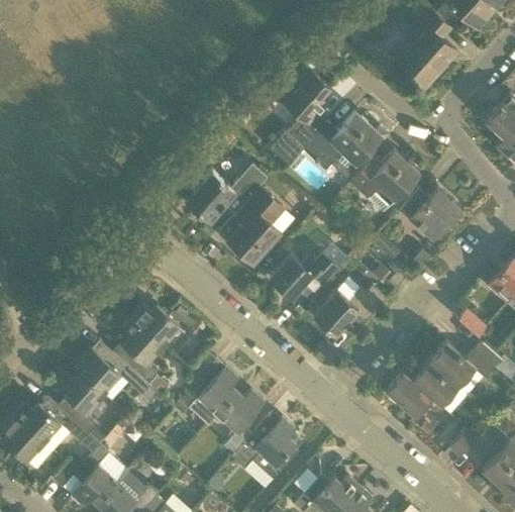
[(478,29),(504,0),(450,0),(448,3),(462,16),(478,29)]
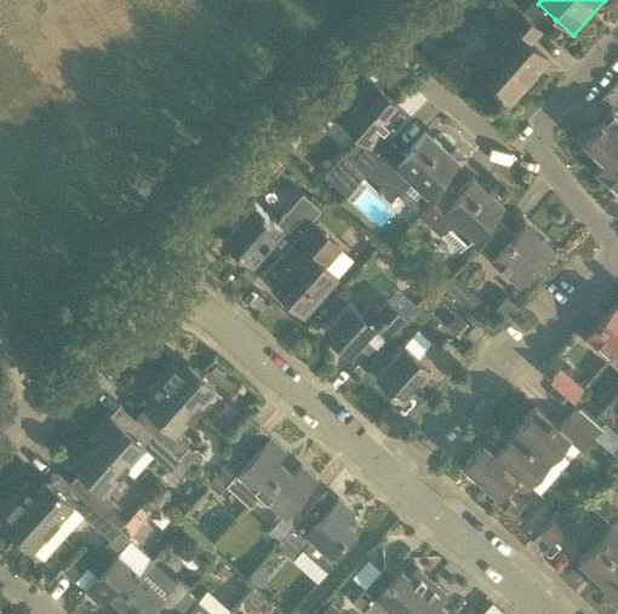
[(534,1),(522,15),(543,34),(555,19),(538,4),(534,1)]
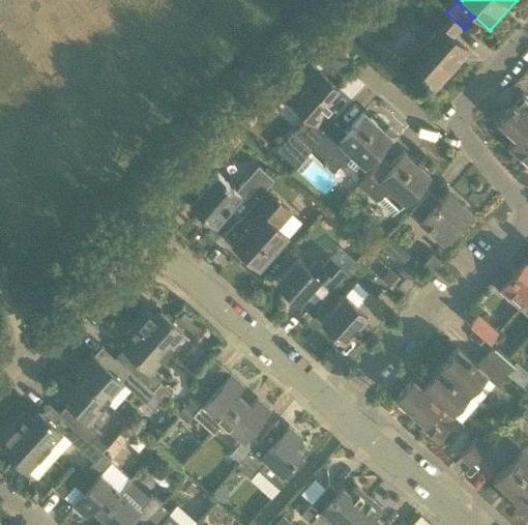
[(436,90),(462,62),(459,59),(466,51),(453,39),(464,29),(446,12),(442,10),(420,34),(427,39),(405,63),(436,90)]
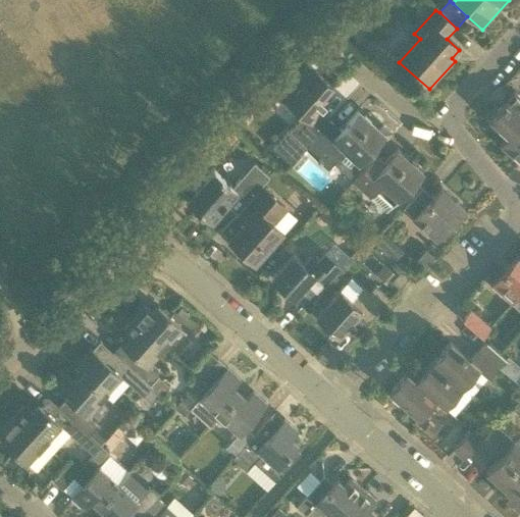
[(308,153),(332,125),(322,116),(331,106),(325,100),(333,90),(312,71),(284,103),(305,120),(291,137),(290,136),(275,152),(293,167),(307,152),(308,153)]
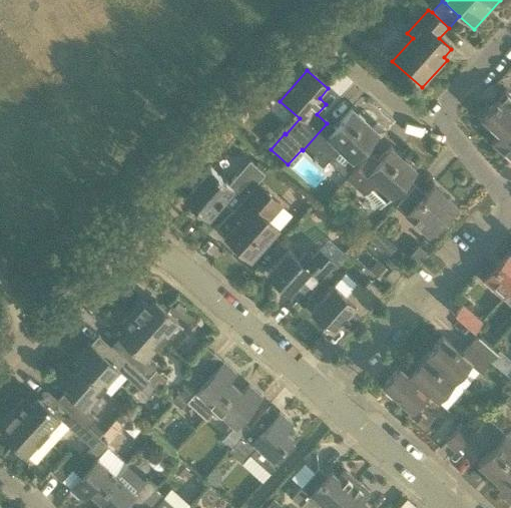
[(501,139),(510,128),(510,95),(508,93),(482,122),(501,139)]
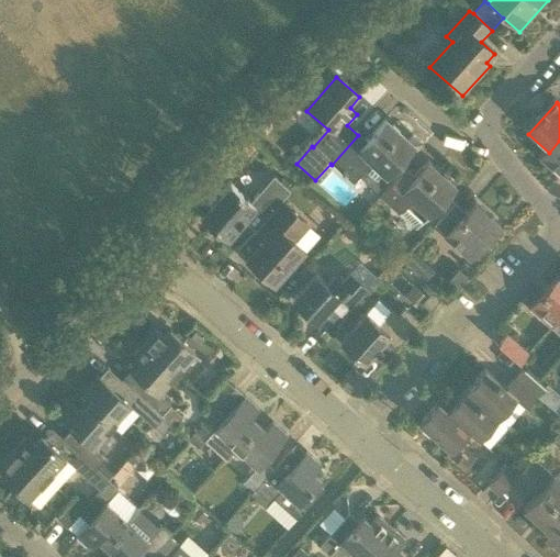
[(411,143),(388,123),(369,144),(358,135),(332,165),(355,185),(373,163),(387,175),(398,163),(403,168),(423,146),(415,138),(411,143)]
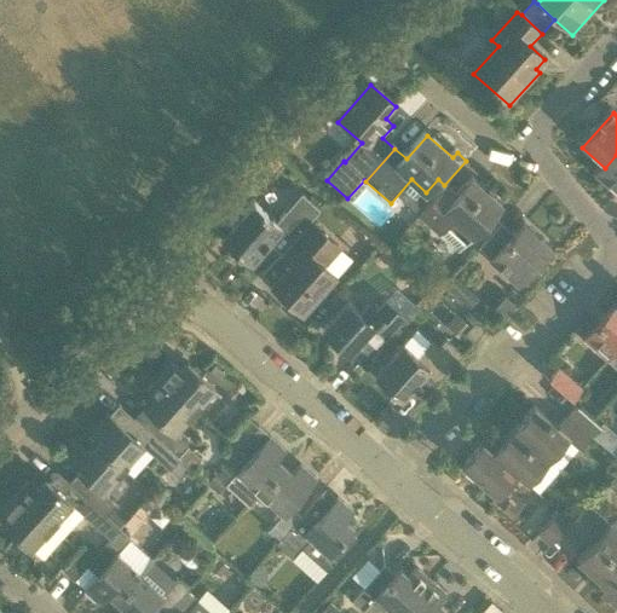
[(616,155),(605,168),(595,179),(616,197),(616,155)]
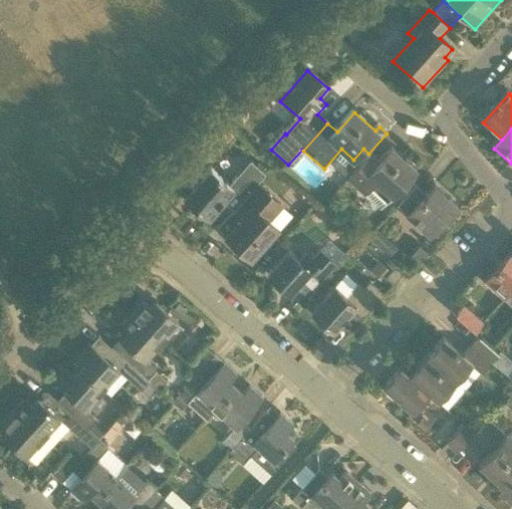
[(418,172),(394,151),(380,165),(371,157),(348,182),(366,198),(382,212),(418,172)]
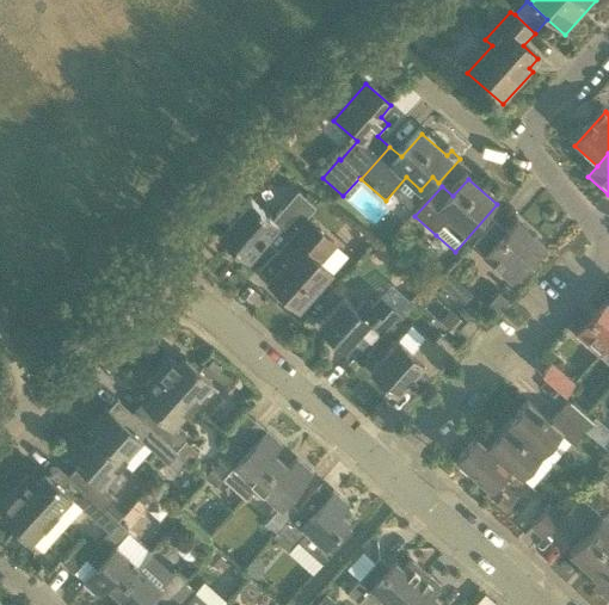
[(269,244),(278,253),(307,221),(317,210),(299,196),(274,223),(252,204),(231,228),(233,230),(222,241),(250,265),(269,244)]
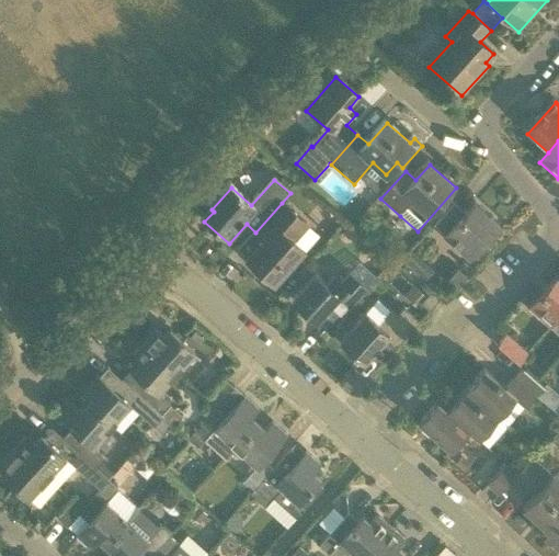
[(282,203),(255,233),(257,234),(255,235),(264,244),(249,260),(249,261),(275,284),(304,251),(295,244),(309,227),(283,204),(282,203)]
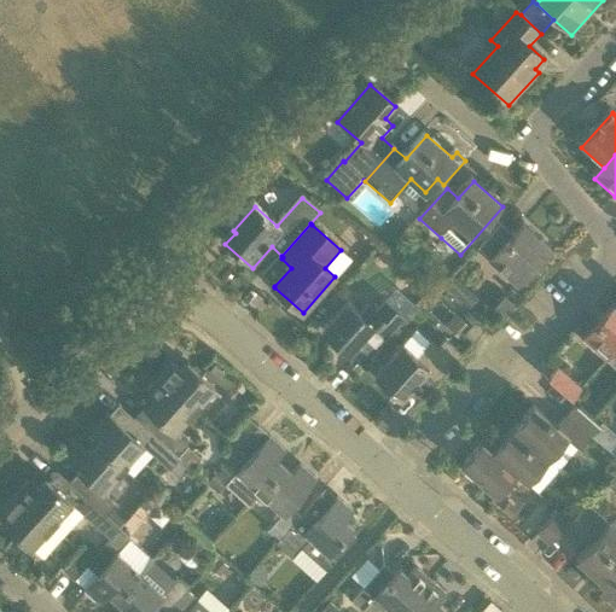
[(552,251),(524,226),(515,238),(503,227),(480,251),(519,287),(552,251)]
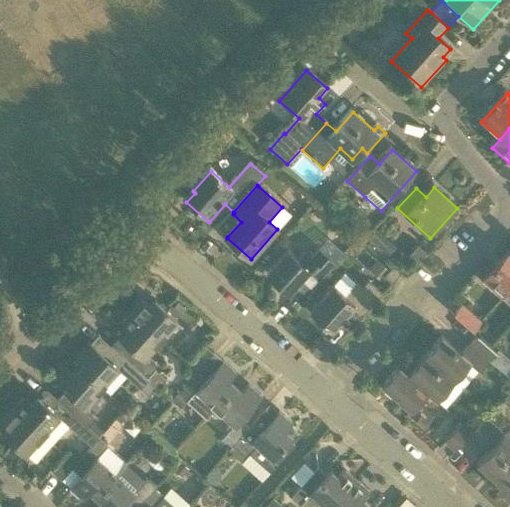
[(337,265),(321,251),(311,261),(305,255),(298,263),(288,254),(269,276),(290,295),(298,286),(309,297),(337,265)]
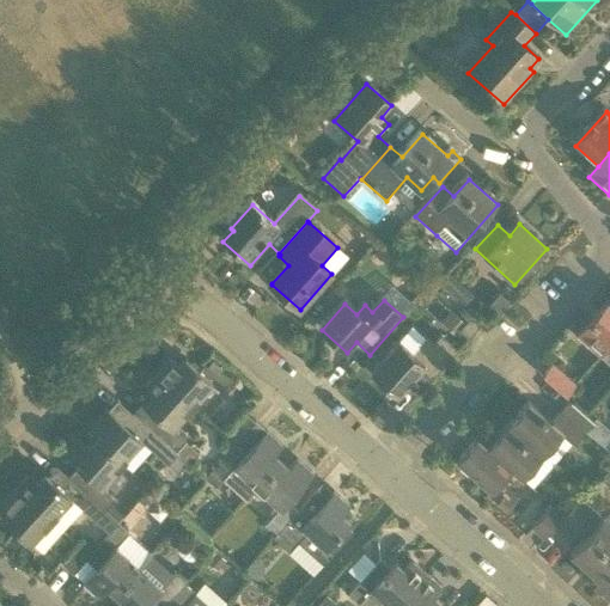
[(602,360),(609,352),(609,305),(579,338),(602,360)]
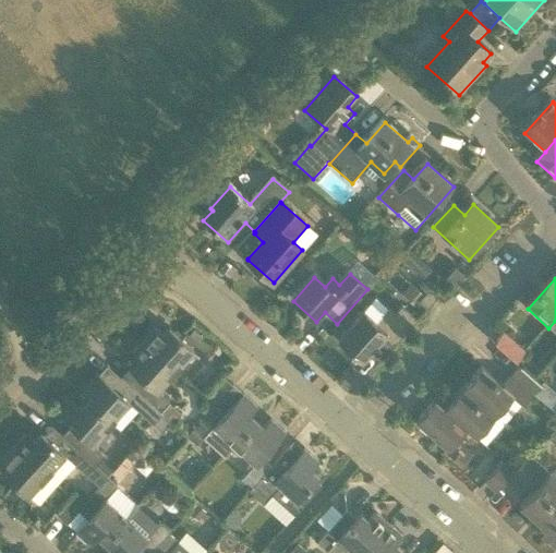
[(412,288),(402,299),(414,310),(424,298),(412,288)]
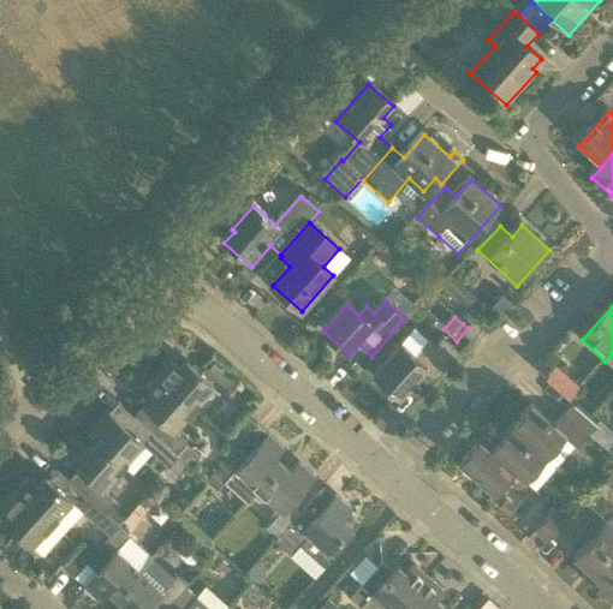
[(463,335),(472,344),(484,330),(475,322),(469,328),(463,335)]
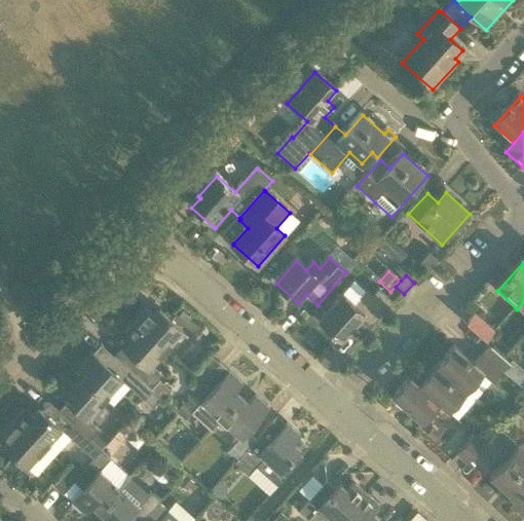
[(395,304),(380,292),(374,299),(367,294),(356,307),(344,297),(320,323),(341,342),(363,320),(373,329),(395,304)]
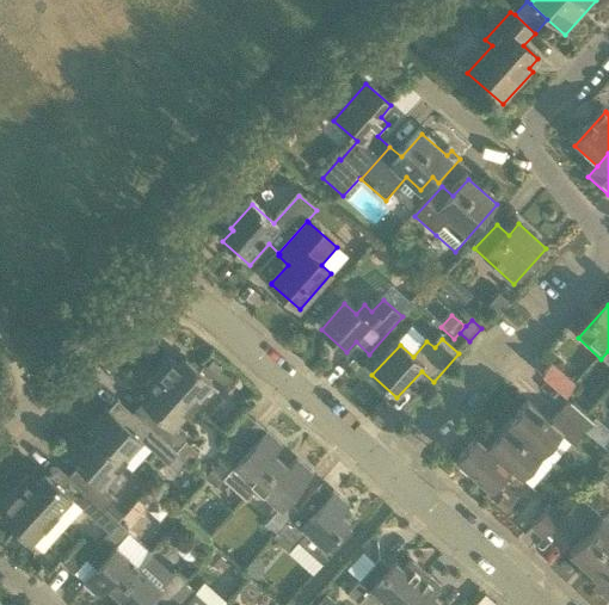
[(214,386),(186,363),(179,371),(171,363),(158,377),(194,409),(214,386)]
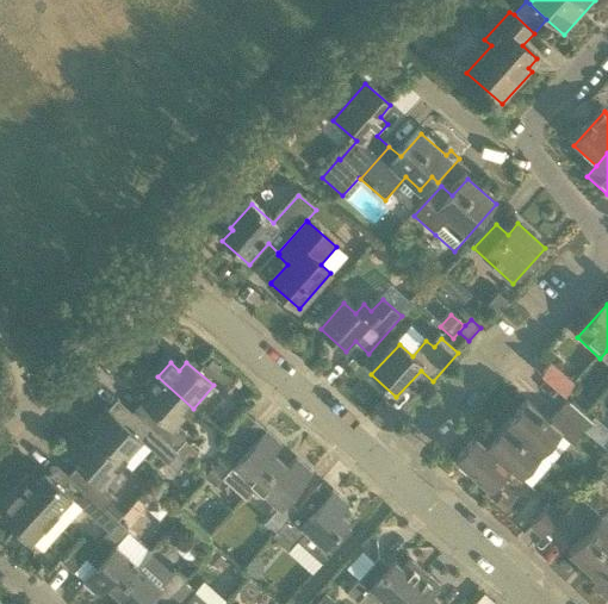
[(564,397),(575,386),(553,366),(543,378),(564,397)]
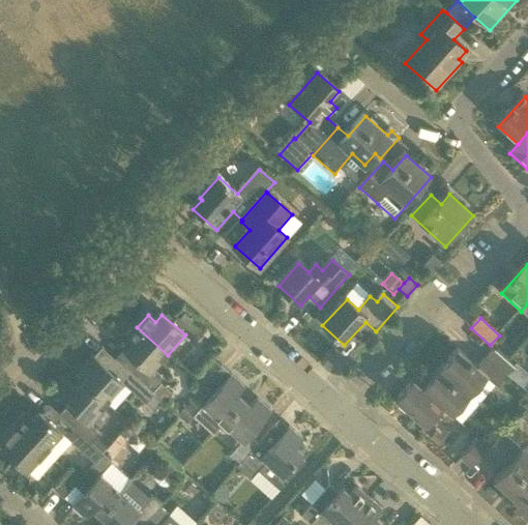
[(153,395),(162,385),(150,375),(168,355),(137,327),(125,341),(133,347),(126,354),(130,357),(121,367),(153,395)]
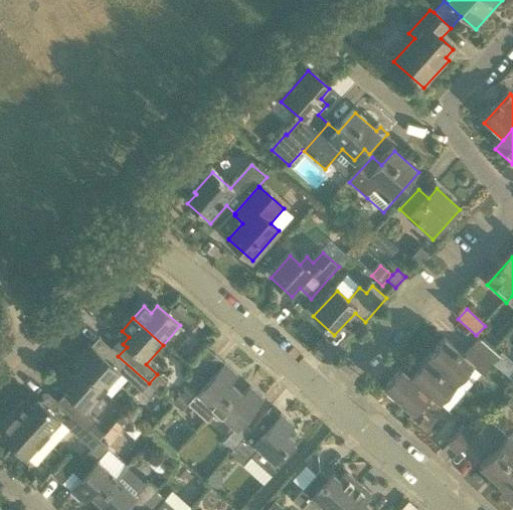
[(429,361),(457,386),(474,367),(482,374),(484,376),(493,367),(474,349),(466,358),(446,341),(429,361)]
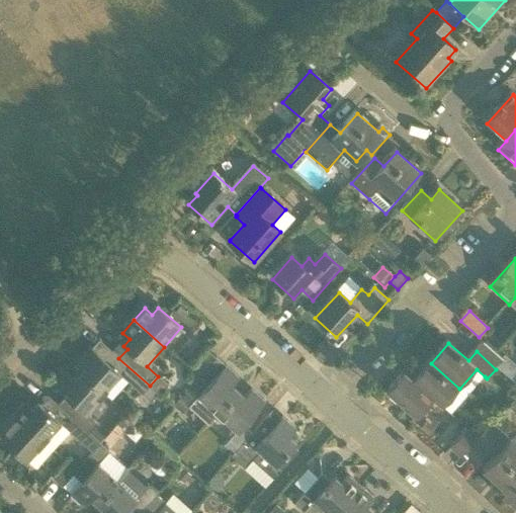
[(477,351),(496,369),(505,360),(485,343),(477,351)]
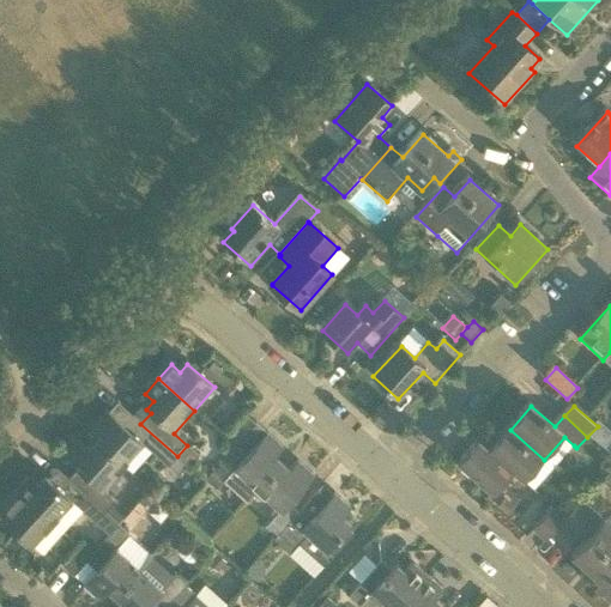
[(126,430),(108,413),(95,429),(103,437),(97,444),(123,468),(144,445),(168,467),(177,456),(140,424),(135,419),(126,430)]
